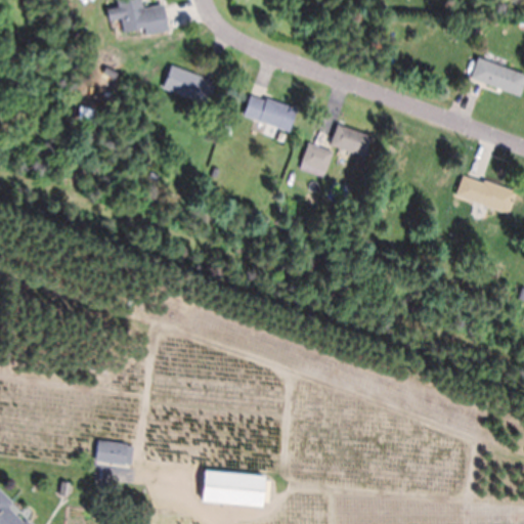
[(151,14),(155,28),(156,30),(134,35),(130,19),(129,19),(128,12),(125,0),(149,0),(153,13),(151,13),(151,14)]
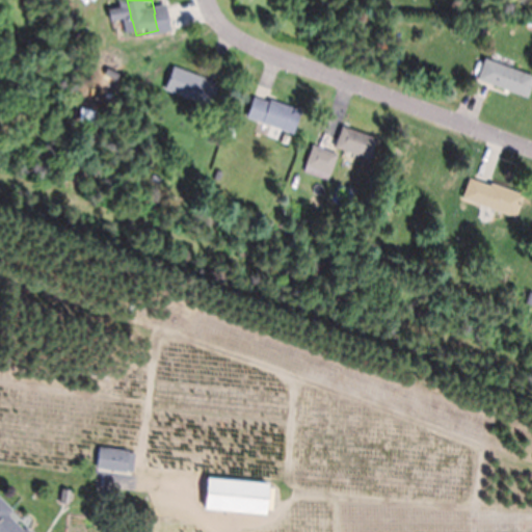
[(483,38),(476,36),(478,28),(485,30),(483,38)]
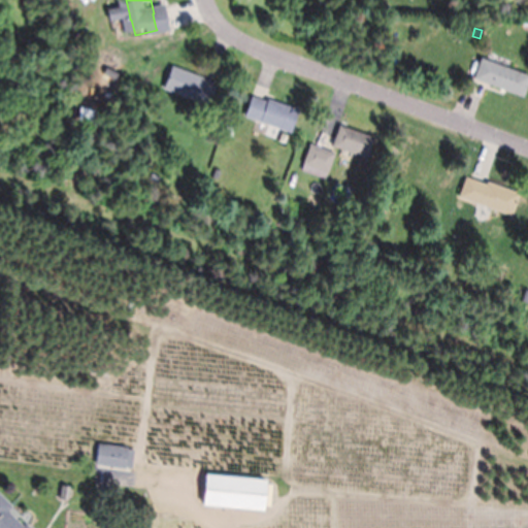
[(486,83),(473,78),(472,77),(481,57),(527,74),(527,80),(523,96),(486,83)]
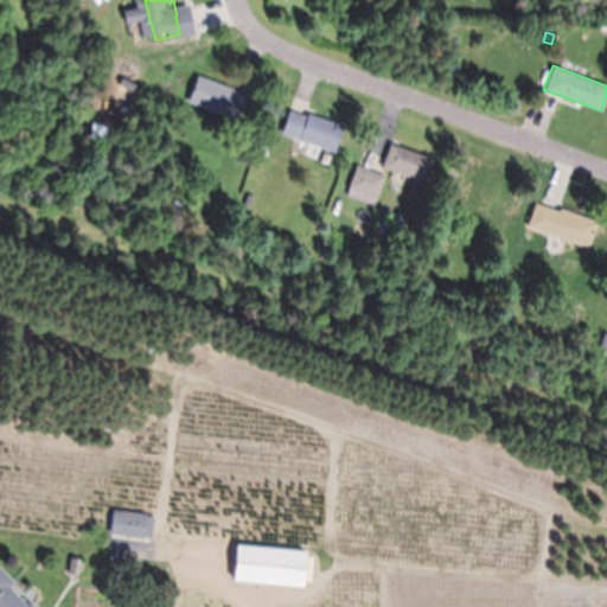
[(13,82),(8,77),(16,71),(20,76),(13,82)]
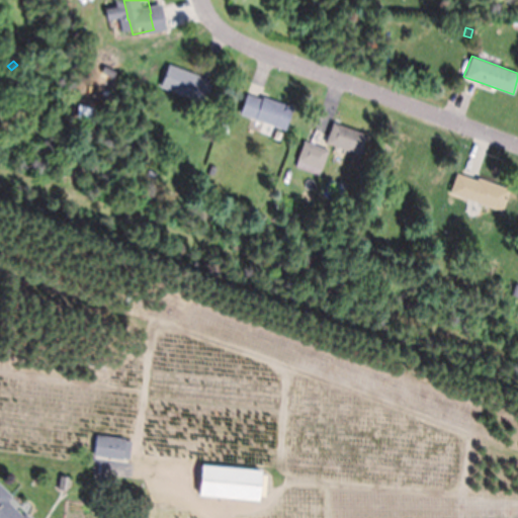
[(198,75),(209,79),(212,81),(204,103),(160,86),(168,64),(198,75)]
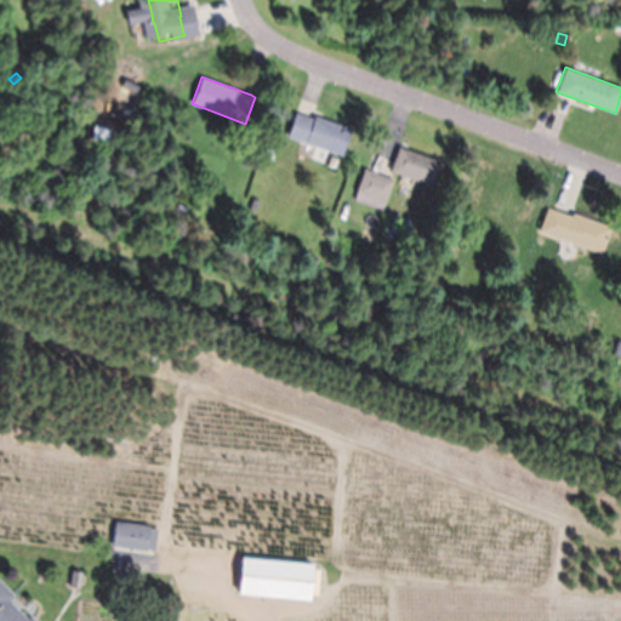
[(118,100),(114,97),(125,86),(127,89),(118,100)]
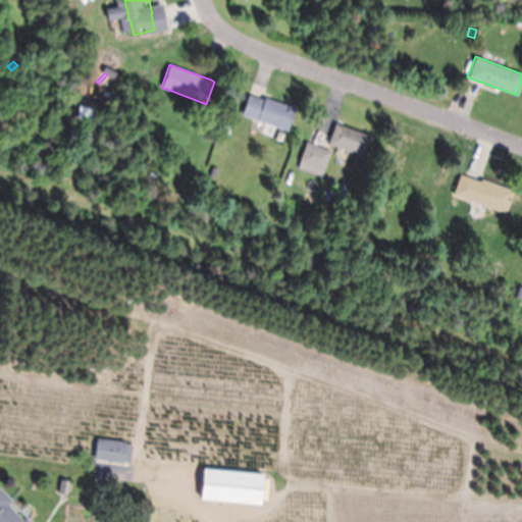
[(111,91),(105,84),(109,81),(115,88),(111,91)]
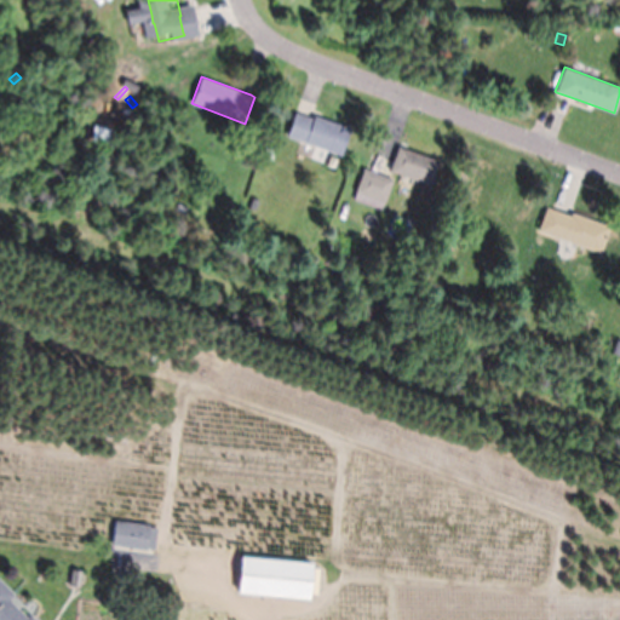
[(310,118),(313,119),(314,115),(350,128),(340,155),(287,136),(296,113),(310,118)]
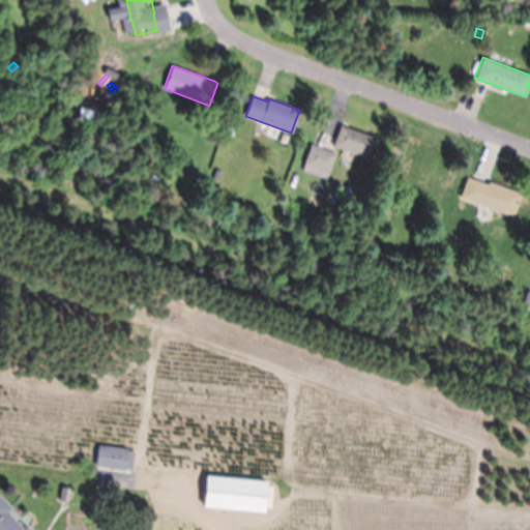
[(335,137),(341,124),(375,137),(367,158),(332,146),(335,137)]
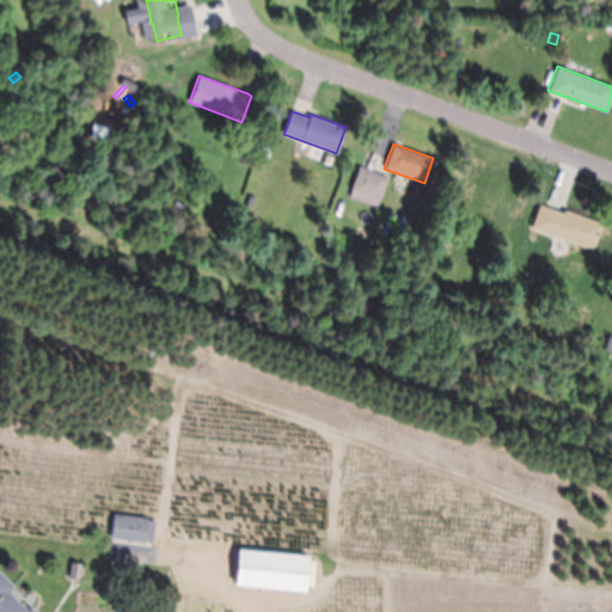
[(361,167),(381,175),(387,177),(379,199),(350,189),(359,166),(361,167)]
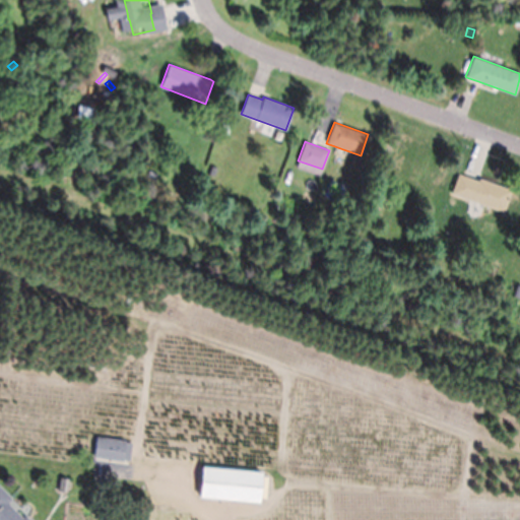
[(109,155),(100,147),(104,142),(113,150),(109,155)]
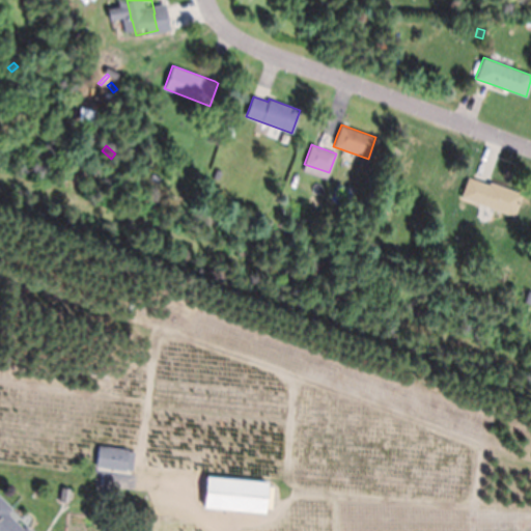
[(156,189),(149,187),(152,179),(158,182),(156,189)]
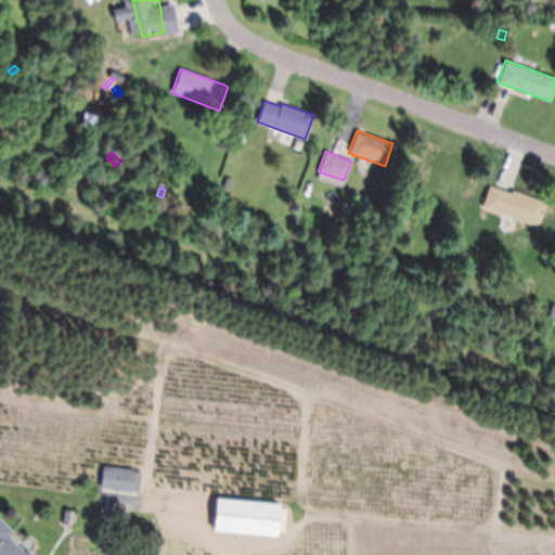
[(494,207),(501,190),(511,193),(512,190),(545,203),(537,227),(493,210),(494,207)]
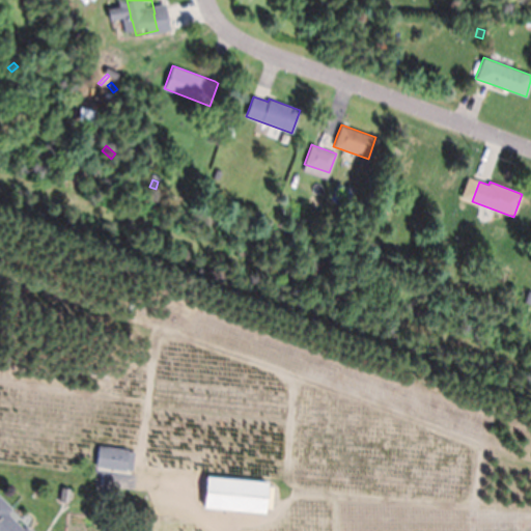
[(129,451),(135,452),(132,470),(126,469),(126,470),(96,467),(96,462),(99,446),(128,449),(128,451),(129,451)]
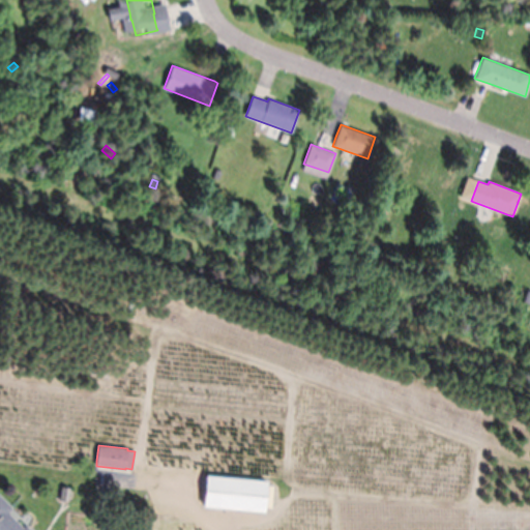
[(260,511),(203,506),(206,477),(206,475),(267,480),(266,484),(272,486),(270,507),(264,507),(264,511),(260,511)]
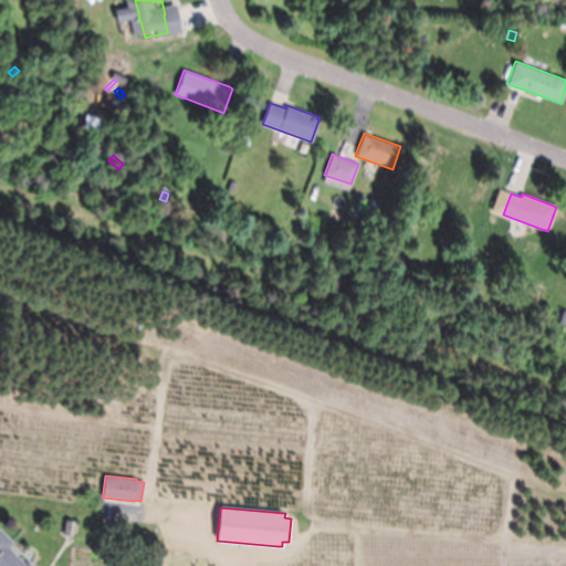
[(0,565),(0,528),(13,542),(8,547),(24,564),(27,561),(32,565),(0,565)]
